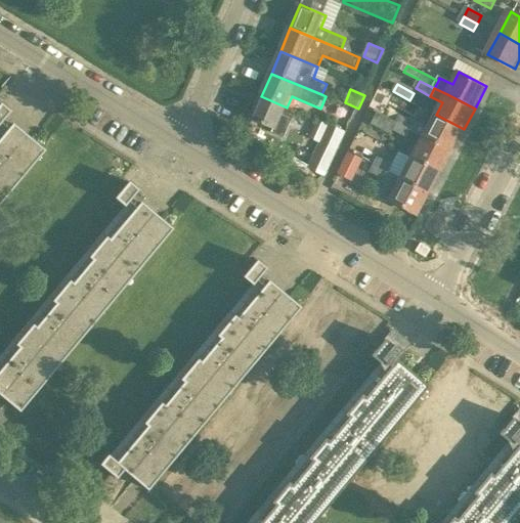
[(287,107),(261,96),(252,120),(277,131),(283,119),(294,123),(298,112),(287,107)]
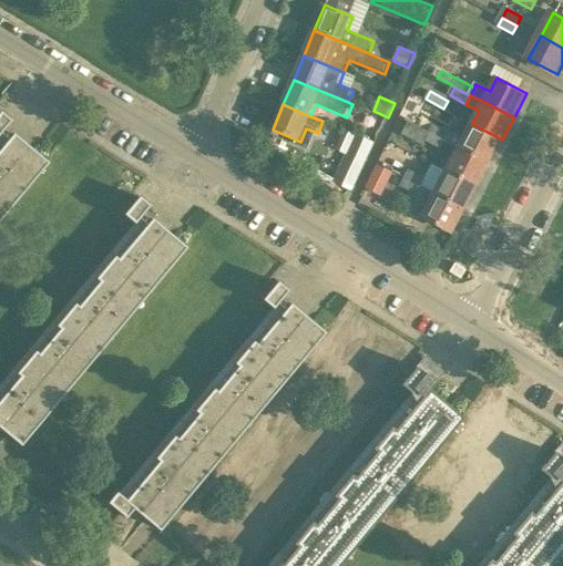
[(0,222),(51,161),(38,151),(8,125),(12,120),(7,115),(2,111),(0,113),(0,222)]
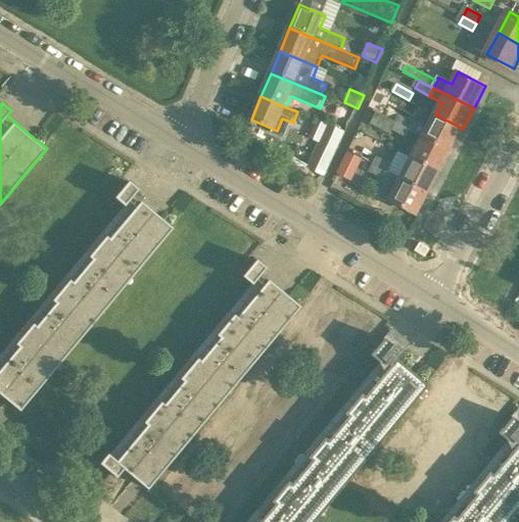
[(416,124),(413,130),(424,136),(452,150),(463,129),(435,114),(424,108),(416,124)]
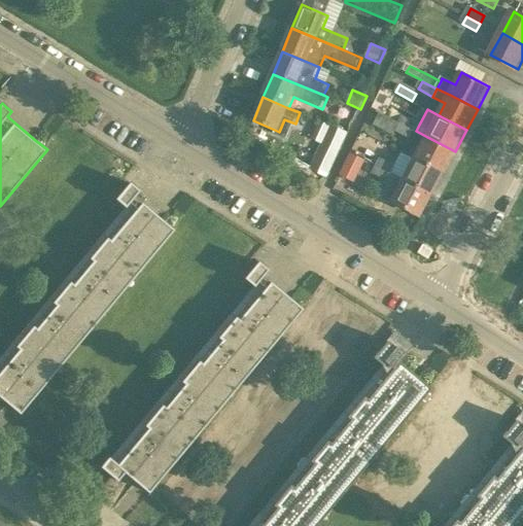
[(396,132),(411,140),(415,133),(416,131),(401,124),(388,116),(381,114),(375,127),(394,136),(396,132)]
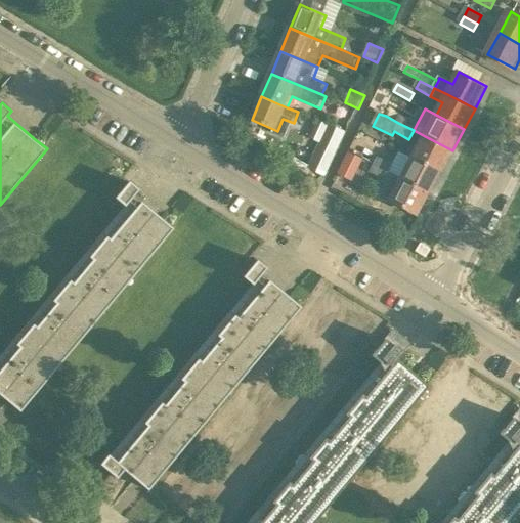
[(414,130),(417,124),(401,116),(398,123),(414,130)]
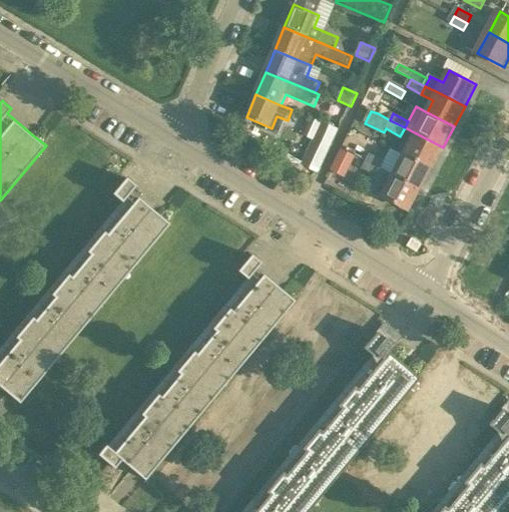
[(305,163),(322,171),(341,130),(323,122),(305,163)]
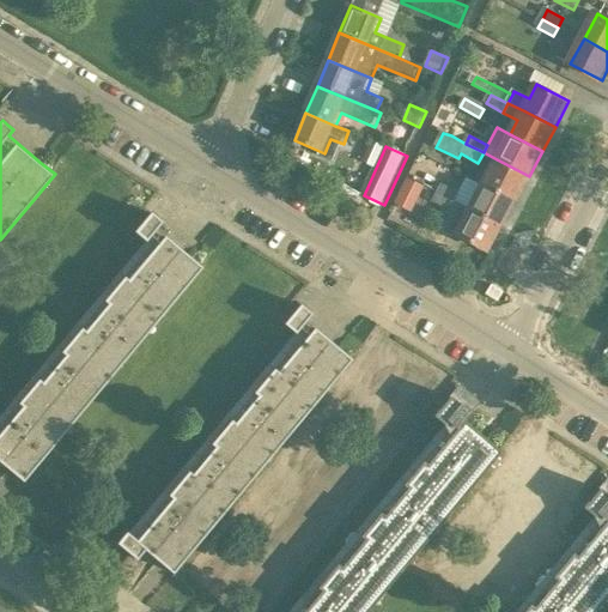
[(497,159),(496,161),(484,185),(516,201),(529,176),(497,159)]
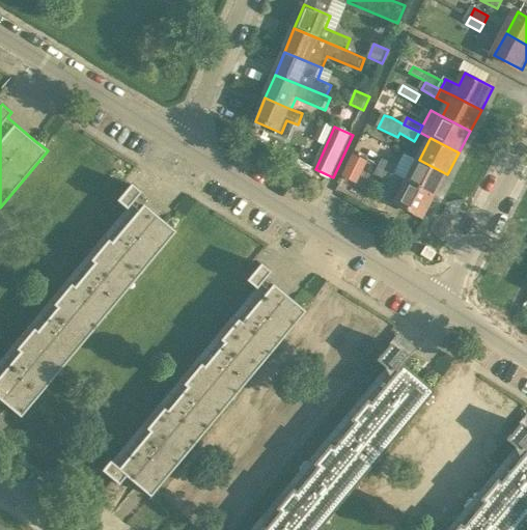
[(357,185),(368,162),(356,156),(345,178),(357,185)]
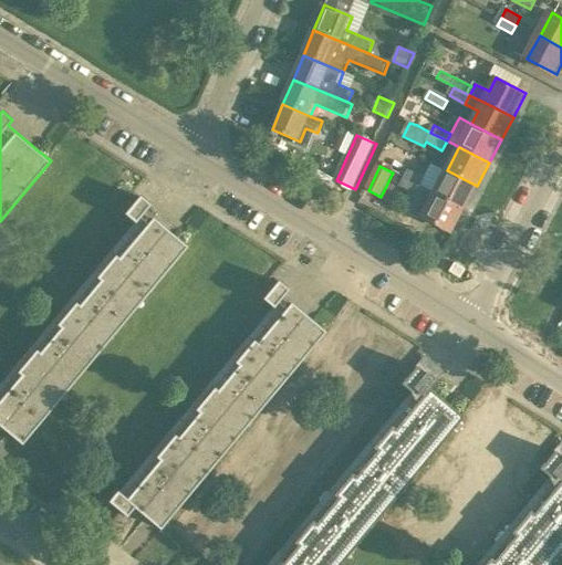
[(409,170),(406,178),(423,186),(426,179),(409,170)]
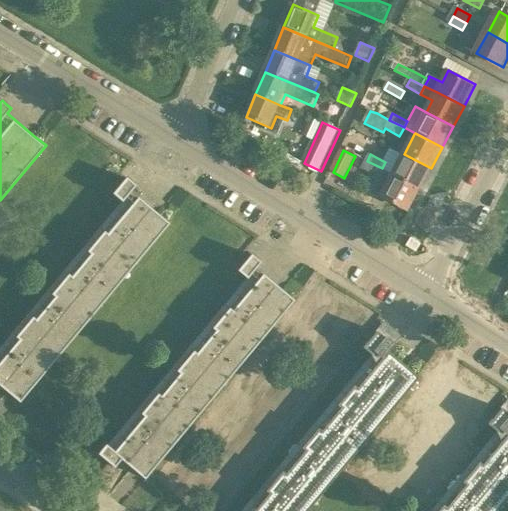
[(431,168),(404,154),(393,174),(420,189),(431,168)]
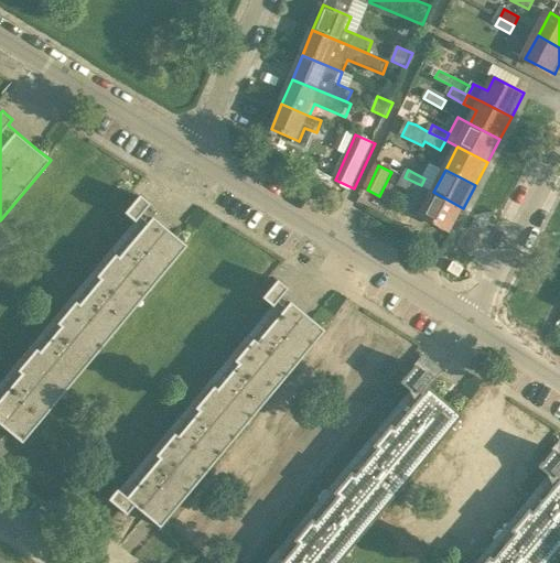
[(417,195),(421,185),(405,177),(400,186),(417,195)]
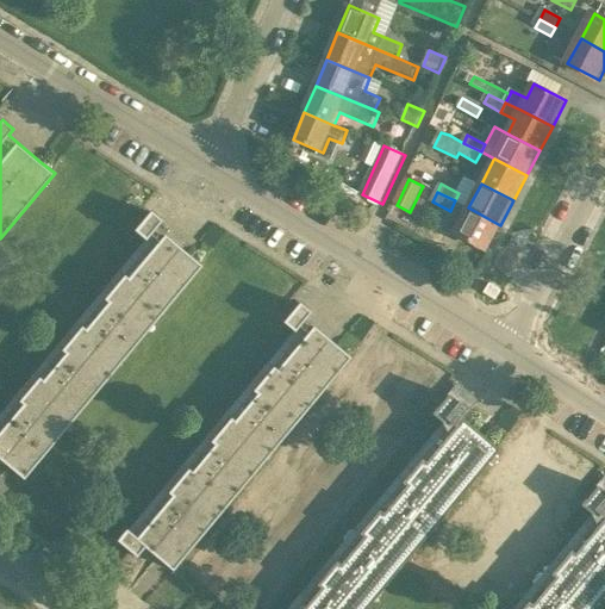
[(487,250),(500,225),(468,207),(455,232),(487,250)]
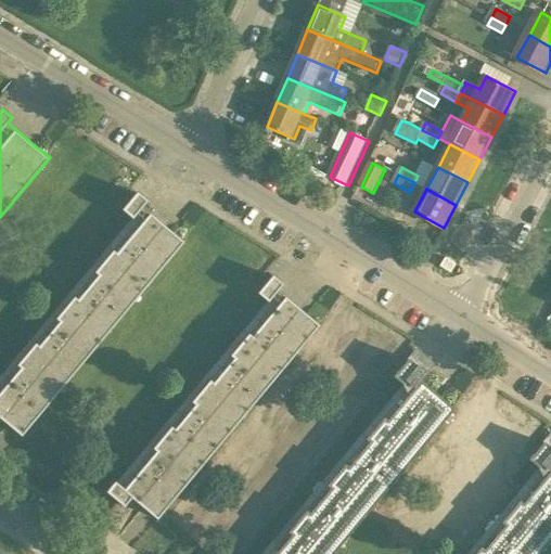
[(0,417),(8,424),(23,436),(184,241),(173,232),(141,206),(146,201),(141,196),(137,192),(122,210),(132,219),(0,378),(0,417)]
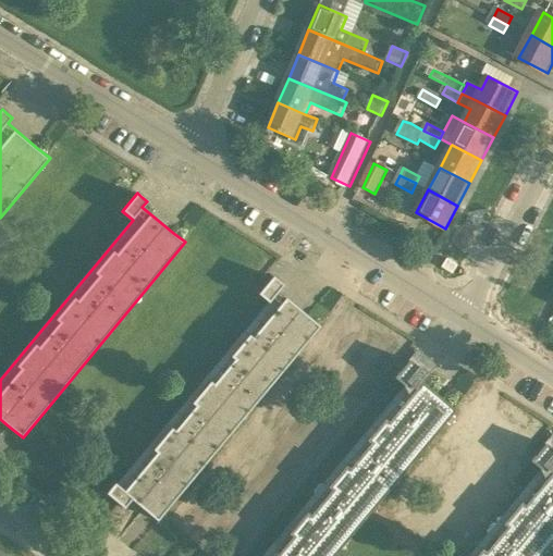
[(143,508),(159,522),(319,326),(309,318),(278,292),(283,285),(278,281),(272,276),(258,295),(268,304),(120,485),(119,485),(110,496),(122,506),(124,508),(127,510),(134,502),(143,508)]
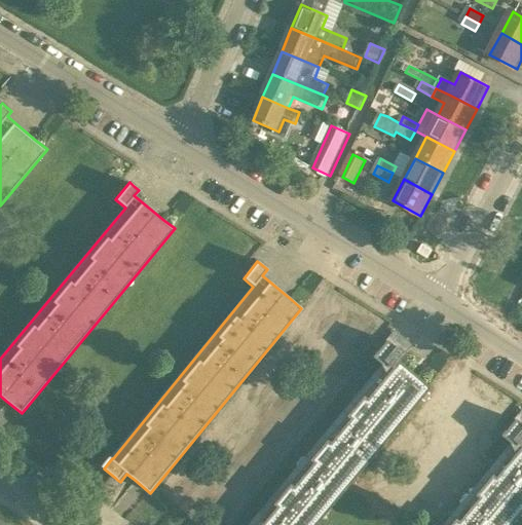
[(399,346),(397,348),(392,344),(385,339),(372,355),(381,364),(250,524),(315,524),(430,386),(420,378),(402,363),(409,354),(399,346)]
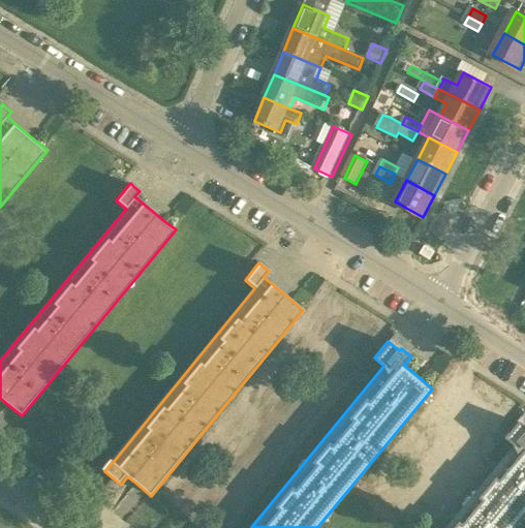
[(524,427),(522,426),(517,421),(503,437),(514,445),(445,527),(512,527),(524,511),(524,427)]
